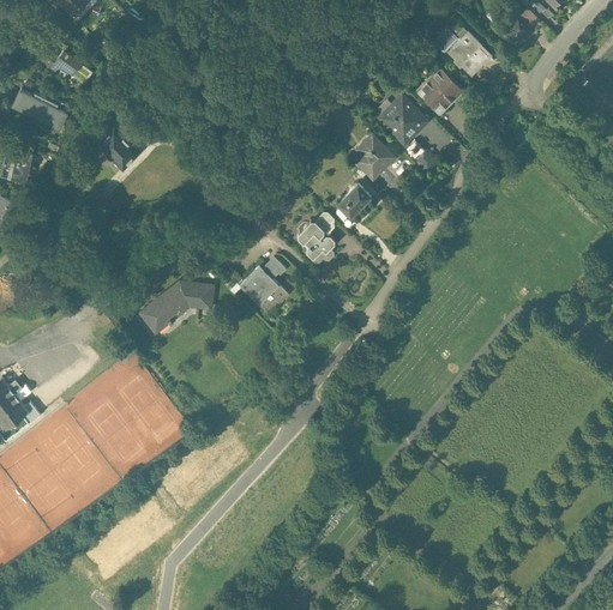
[(88,0),(44,0),(66,22),(88,0)]
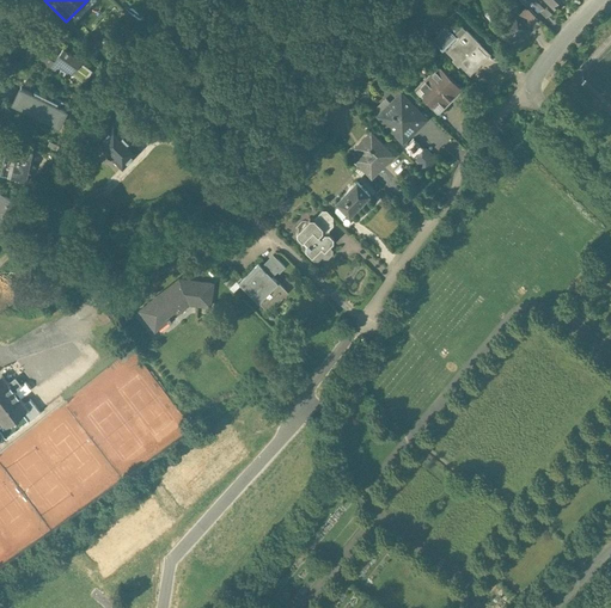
[(515,0),(526,10),(532,5),(526,0),(515,0)]
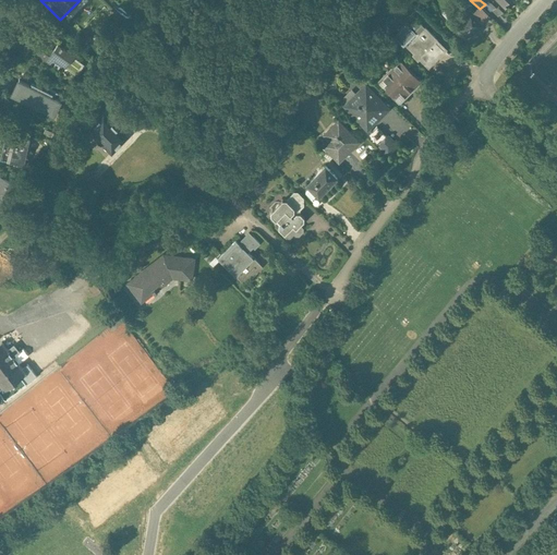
[(508,0),(480,0),(485,4),(497,16),(505,9),(503,7),(508,0)]
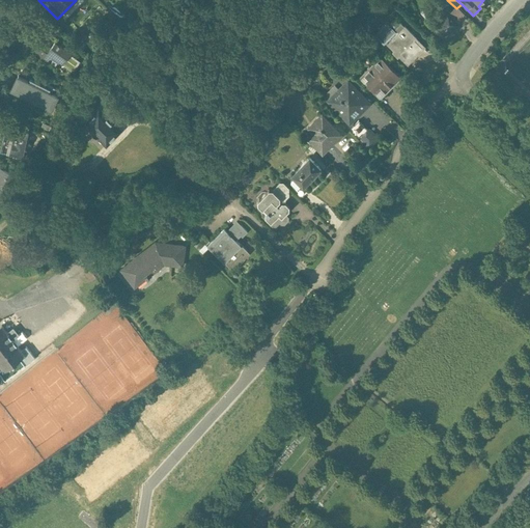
[(23,4),(12,2),(10,11),(21,15),(23,4)]
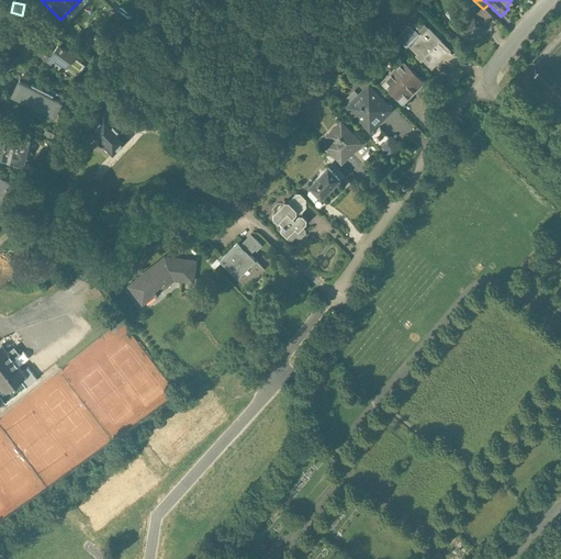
[(491,18),(482,8),(473,15),(482,25),(491,18)]
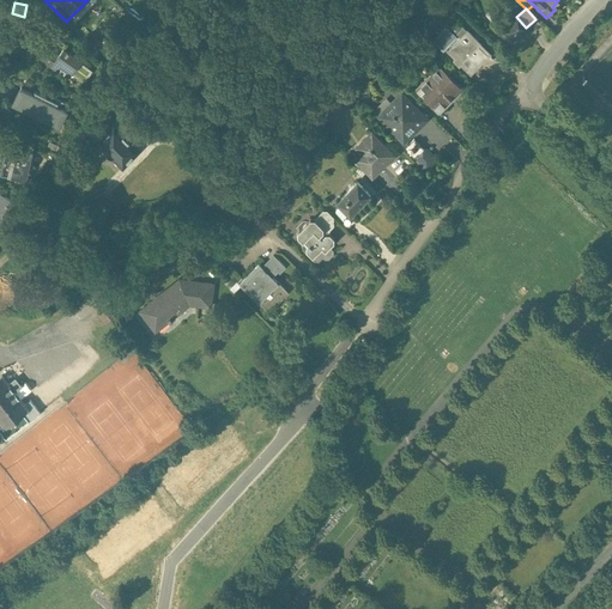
[(515,16),(497,31),(509,46),(527,29),(526,28),(516,17),(515,16)]
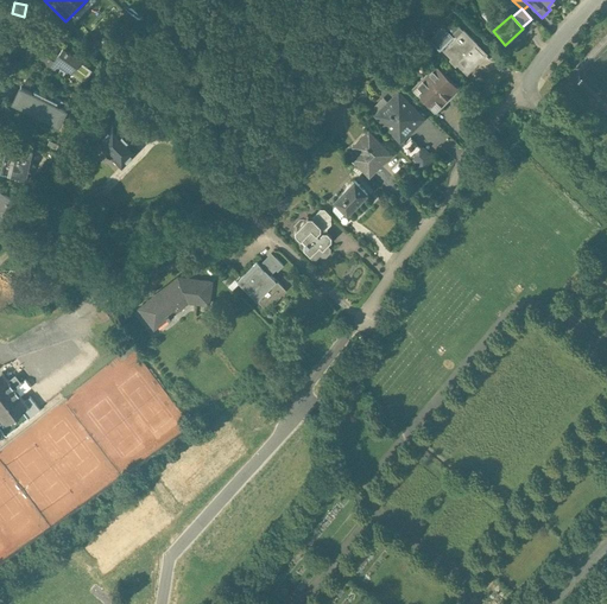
[(476,44),(462,30),(461,31),(457,27),(451,35),(455,37),(447,45),(446,43),(451,37),(442,27),(429,40),(438,50),(440,49),(450,59),(449,61),(454,67),(455,64),(466,74),(484,56),(474,46),(476,44)]
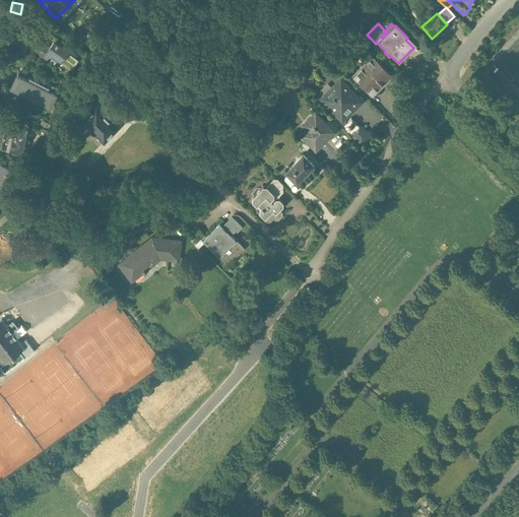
[(67,56),(57,48),(58,47),(56,46),(56,47),(53,45),(49,50),(39,43),(33,52),(43,59),(47,54),(61,64),(67,56)]
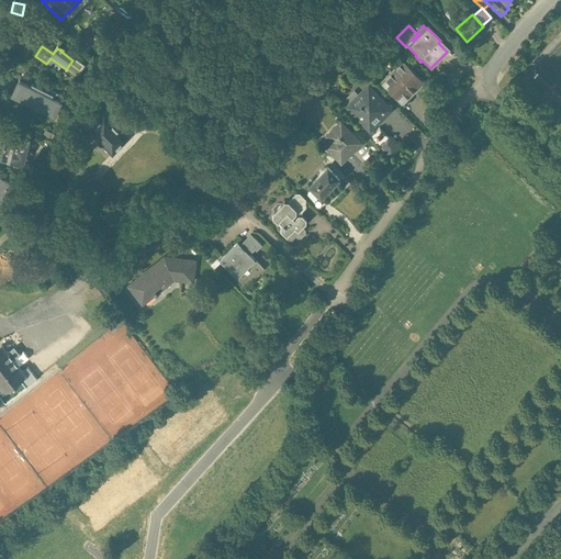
[(332,46),(314,66),(320,70),(337,51),(332,46)]
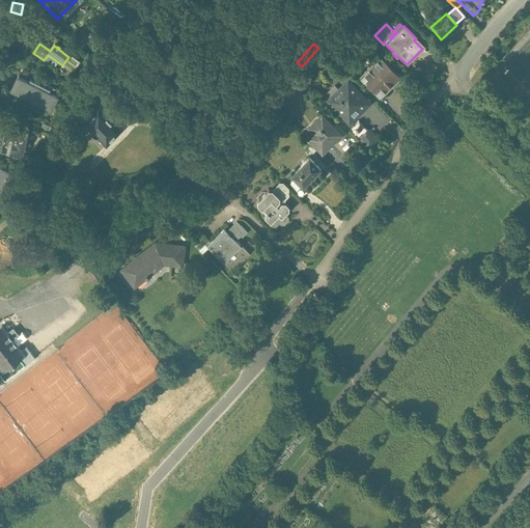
[(400,78),(380,57),(359,78),(380,99),(400,78)]
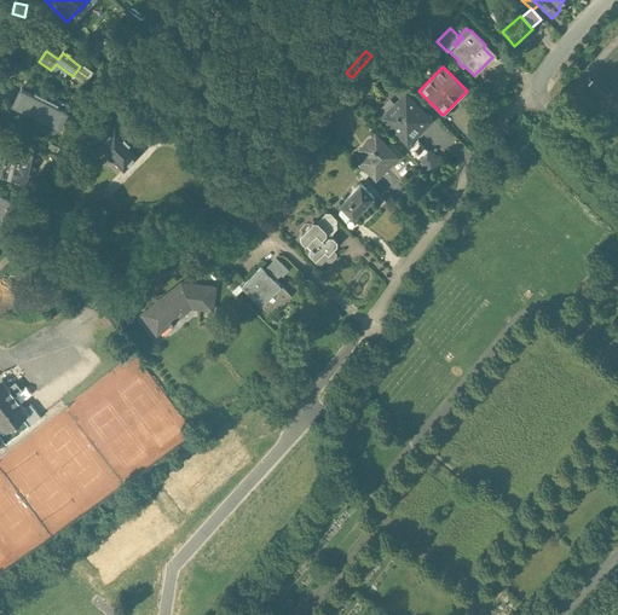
[(391,104),(403,93),(398,90),(387,100),(391,104)]
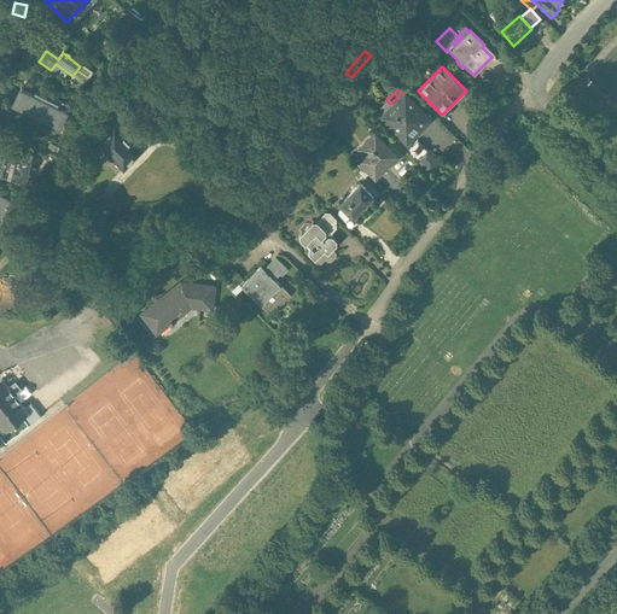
[(63,105),(44,95),(44,97),(45,97),(44,99),(34,94),(34,95),(35,95),(34,98),(24,94),(18,105),(44,118),(41,122),(58,129),(64,116),(64,115),(67,115),(59,111),(62,105),(63,106),(63,105)]
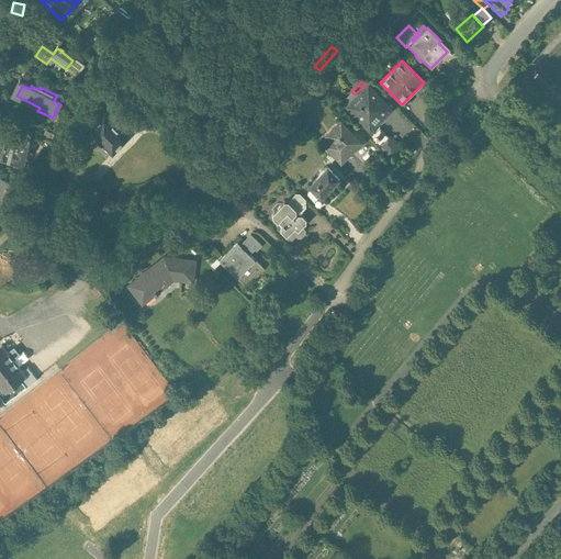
[(389,110),(368,89),(347,109),(369,131),(369,130),(389,110)]
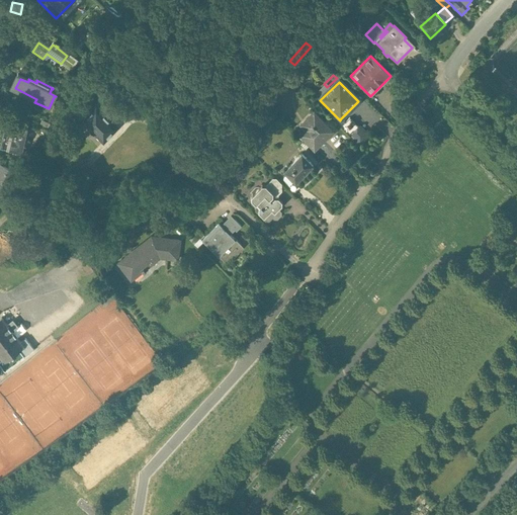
[(115,129),(95,108),(82,121),(89,129),(89,132),(90,134),(93,136),(96,135),(103,142),(115,129)]
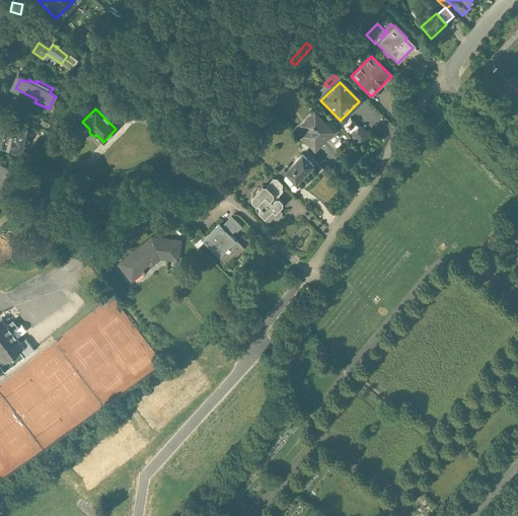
[(333,133),(313,114),(306,122),(310,126),(299,137),(304,142),(300,145),(305,149),(308,146),(314,151),(333,133)]
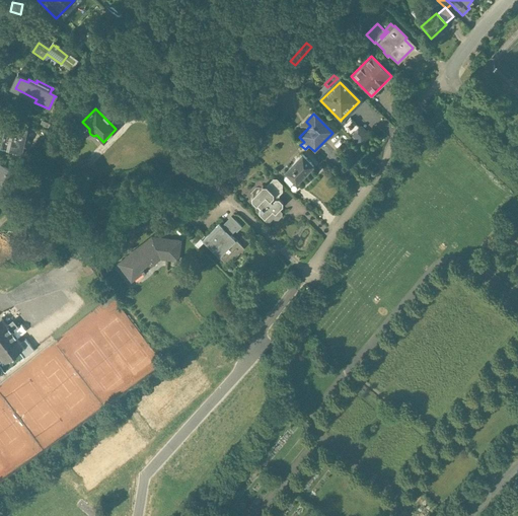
[(350,120),(346,124),(341,120),(341,121),(337,125),(349,137),(358,129),(350,120)]
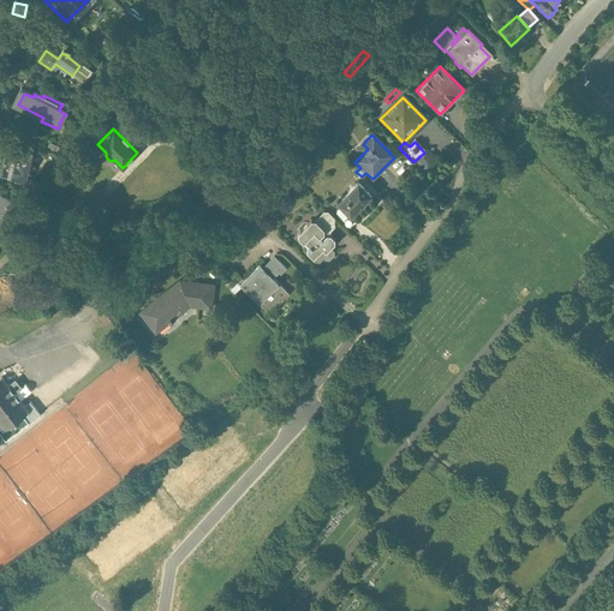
[(29,153),(7,148),(1,174),(23,179),(23,178),(27,163),(29,153)]
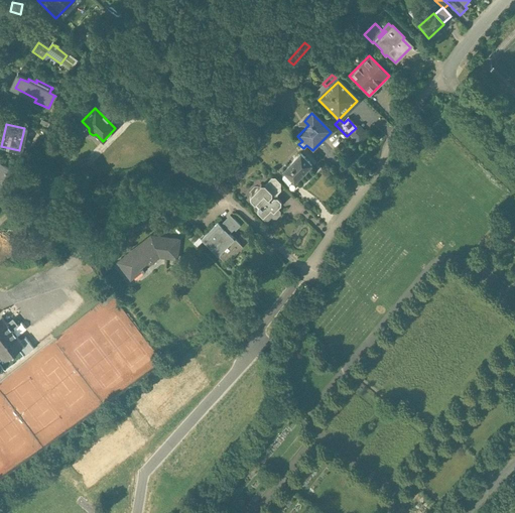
[(299,155),(282,172),(285,175),(281,178),(287,183),(287,184),(291,180),(293,183),(293,182),(310,165),(299,155)]
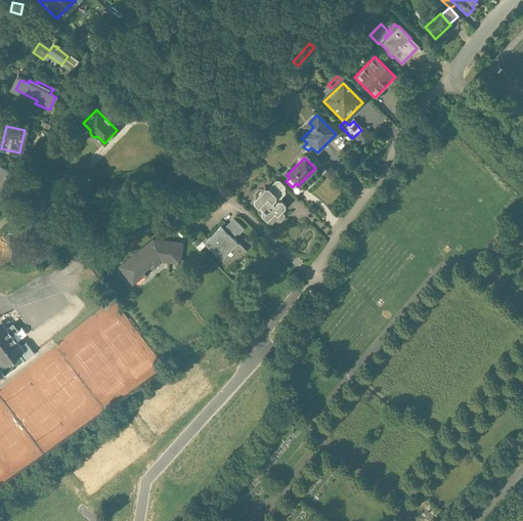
[(10,170),(0,166),(0,191),(3,192),(6,186),(8,187),(14,174),(9,172),(10,170)]
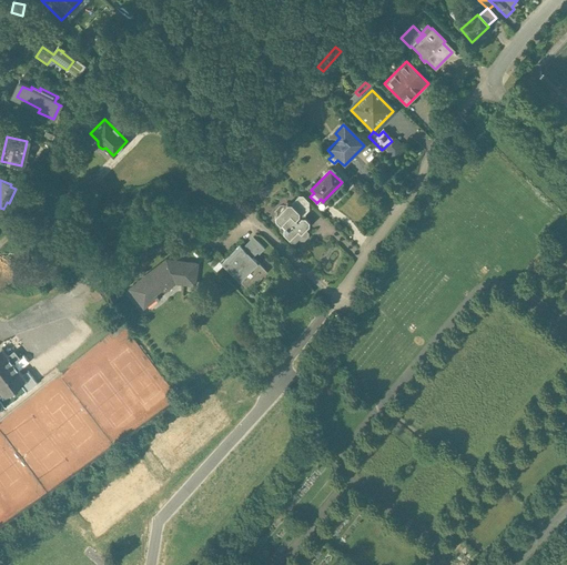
[(307,203),(302,198),(297,198),(291,205),(301,215),(309,208),(307,203)]
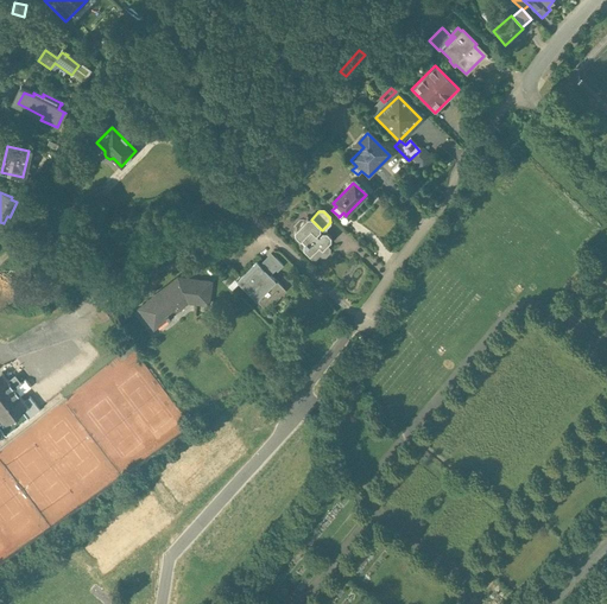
[(346,216),(343,213),(339,217),(339,216),(336,218),(345,228),(352,221),(346,215),(346,216)]
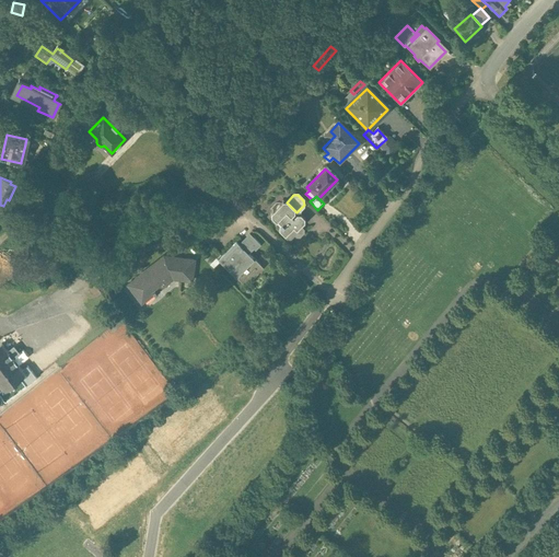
[(297,212),(287,202),(282,202),(270,215),(271,219),(276,223),(277,222),(280,225),(279,228),(279,232),(286,239),(289,239),(304,224),(304,220),(300,216),(297,217),(294,215),(297,212)]
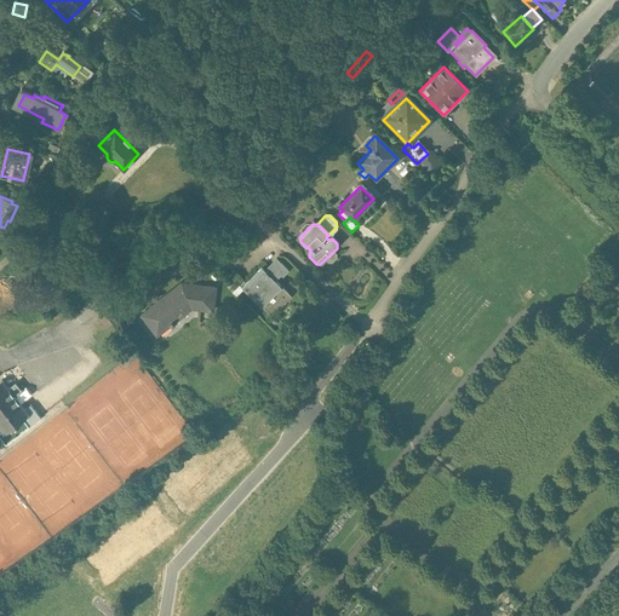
[(287,272),(279,263),(273,269),(280,277),(282,278),(287,272)]
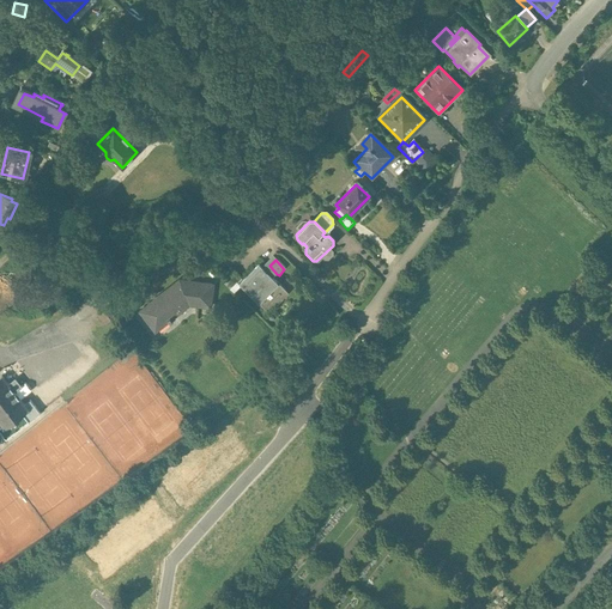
[(264,273),(258,267),(235,291),(240,286),(246,293),(249,291),(266,308),(278,296),(279,297),(284,292),(271,280),(277,274),(270,266),(264,273)]
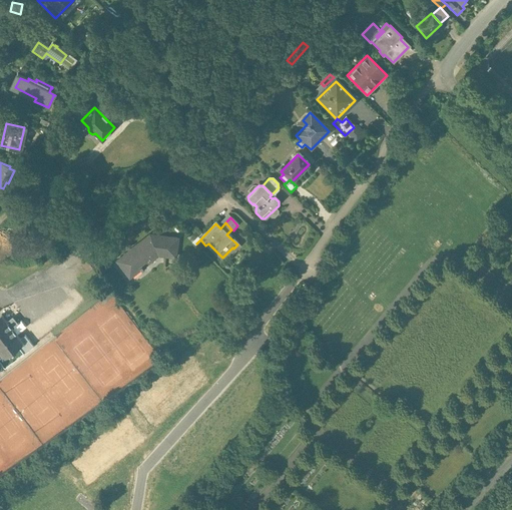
[(194,228),(185,238),(192,244),(201,235),(194,228)]
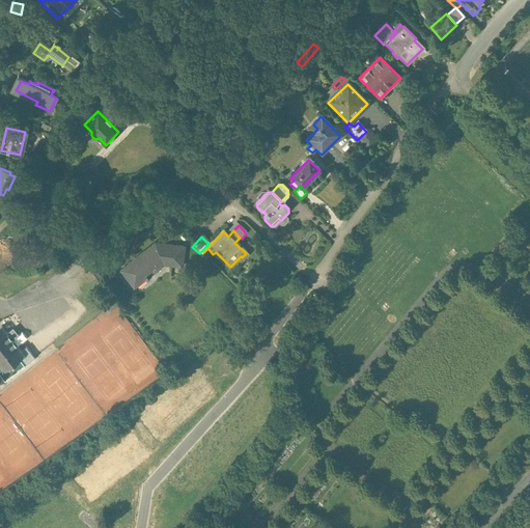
[(155,246),(123,271),(136,287),(163,266),(180,268),(183,249),(155,246)]
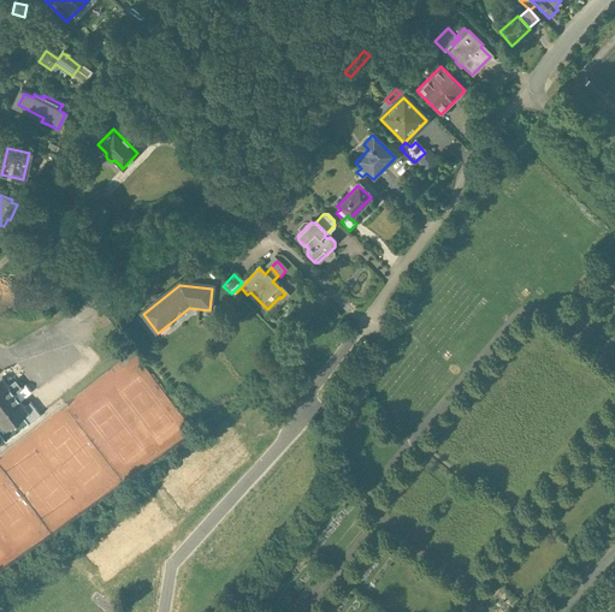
[(24,409),(1,381),(0,380),(0,381),(0,437),(5,443),(40,416),(29,404),(24,409)]
